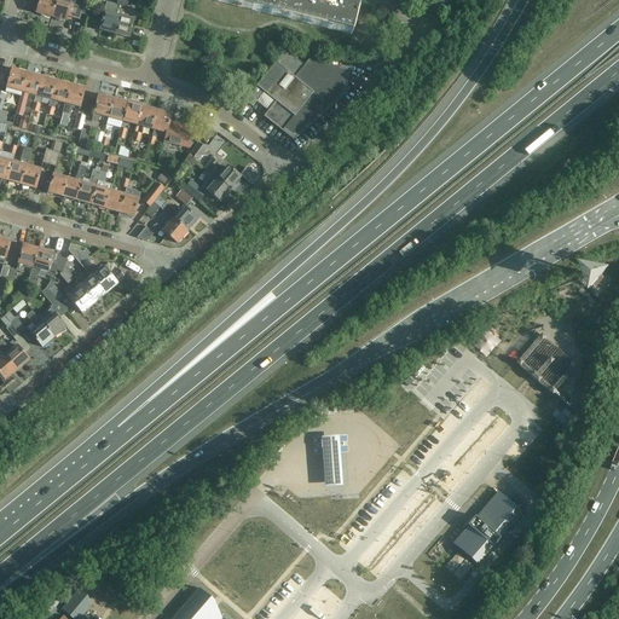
[(56,1),(56,0),(39,0),(36,13),(51,18),(56,1)]
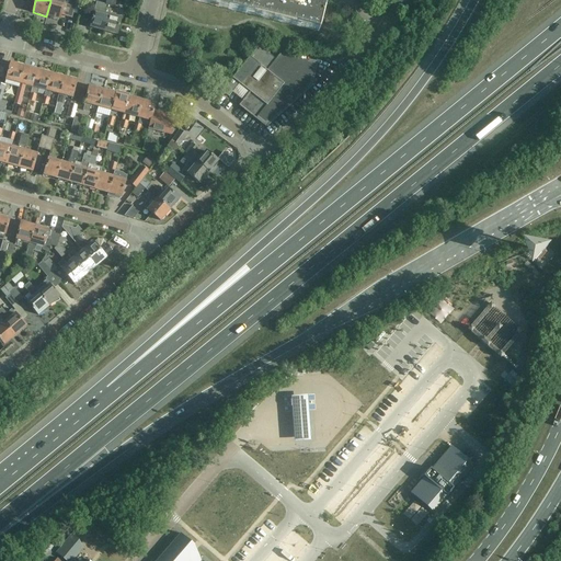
[(50,0),(50,1),(46,16),(60,20),(60,16),(71,19),(77,0),(50,0)]
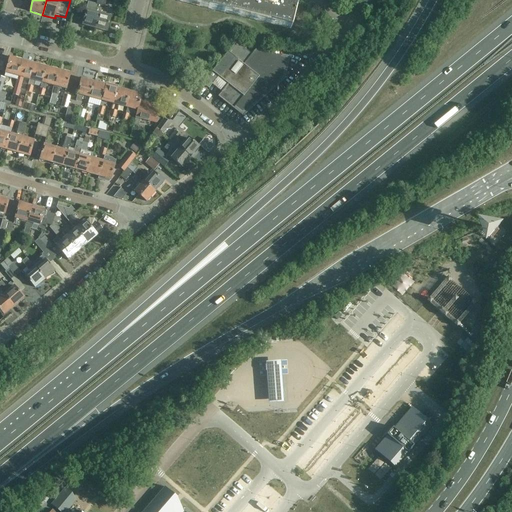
[(82,25),(94,29),(102,0),(97,0),(94,13),(86,11),(82,25)]
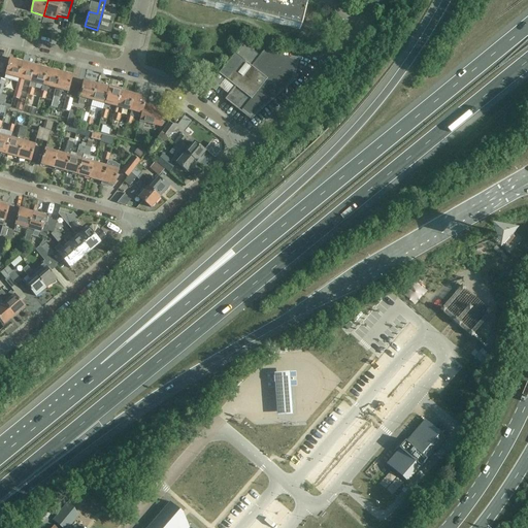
[(110,33),(113,18),(114,19),(116,11),(107,9),(109,1),(106,0),(105,0),(97,30),(110,33)]
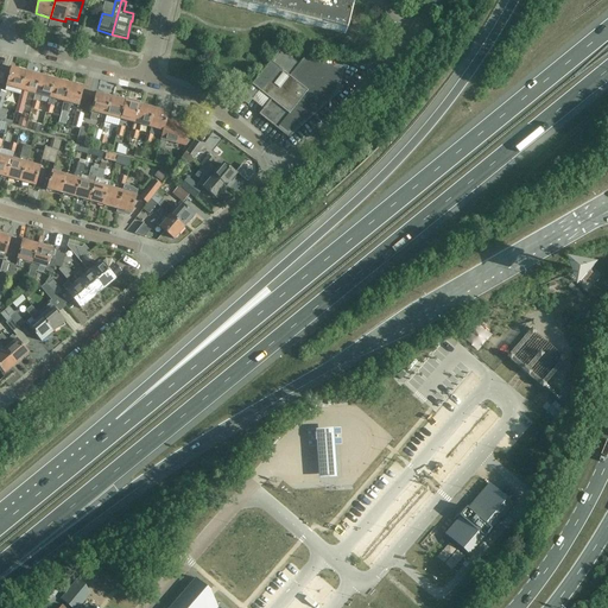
[(215,0),(344,32),(344,36),(353,5),(352,5),(350,7),(321,0),(215,0)]
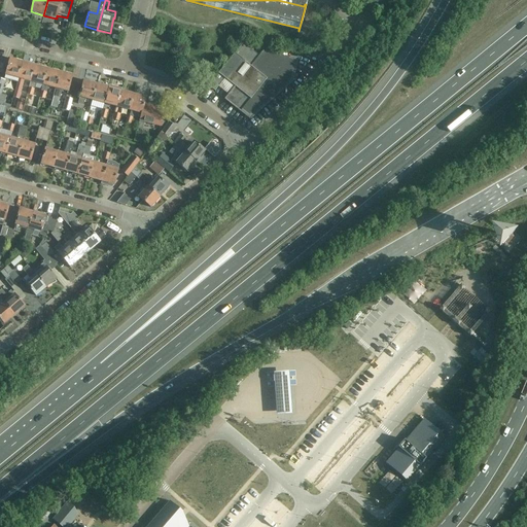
[(297,60),(262,51),(259,57),(256,55),(259,50),(250,43),(247,47),(242,43),(235,55),(234,54),(208,86),(215,92),(224,79),(235,88),(225,100),(250,119),(292,81),(297,60)]
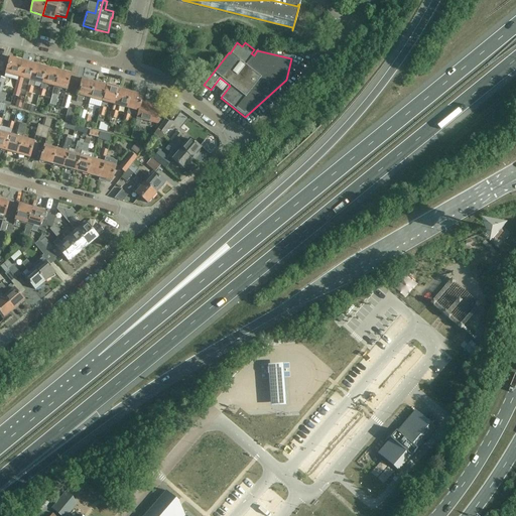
[(22,62),(21,62),(22,60),(16,58),(16,60),(9,58),(5,76),(11,78),(11,76),(18,77),(18,78),(22,62)]
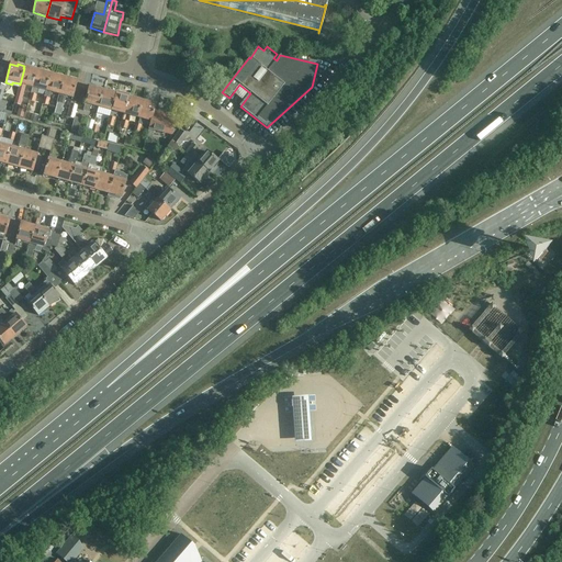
[(37,71),(36,71),(37,69),(31,67),(31,69),(24,68),(20,85),(20,83),(14,103),(20,105),(25,86),(33,88),(37,71)]
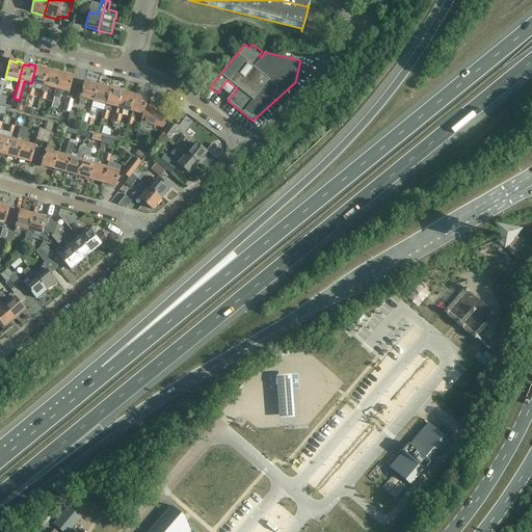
[(48,71),(47,71),(48,69),(42,67),(42,70),(35,68),(31,83),(27,96),(32,98),(36,84),(44,86),(48,71)]
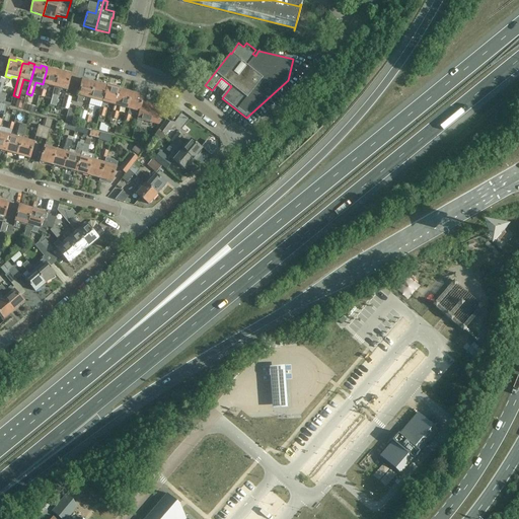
[(59,72),(58,72),(59,70),(53,69),(53,71),(47,69),(43,84),(39,96),(44,98),(48,85),(55,87),(59,72)]
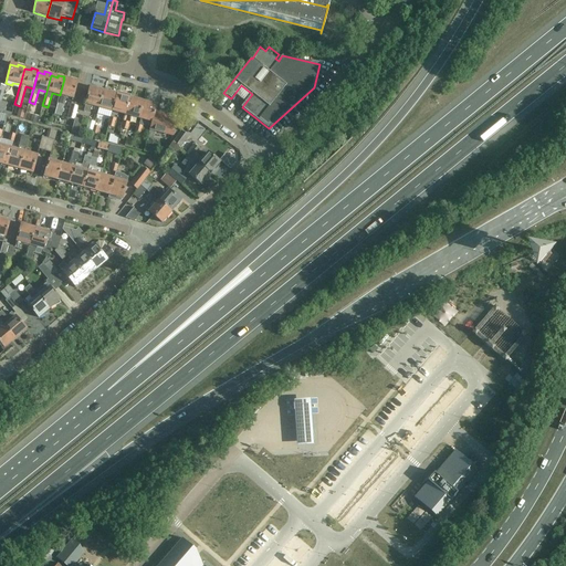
[(77,83),(76,82),(77,80),(71,77),(71,81),(64,79),(60,95),(56,108),(58,109),(59,105),(64,106),(66,97),(73,98),(77,83)]
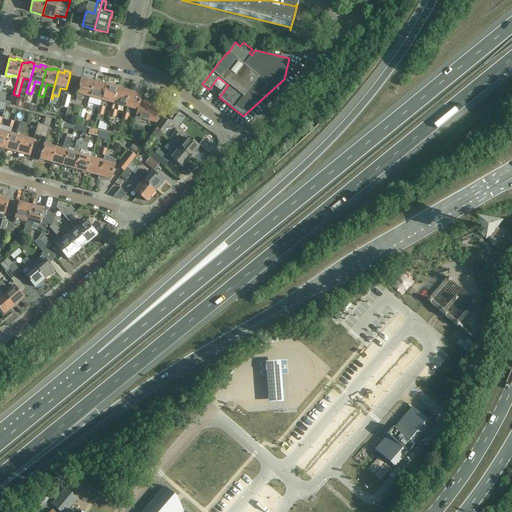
[(9,80),(1,78),(0,77),(0,85),(7,87),(9,80)]
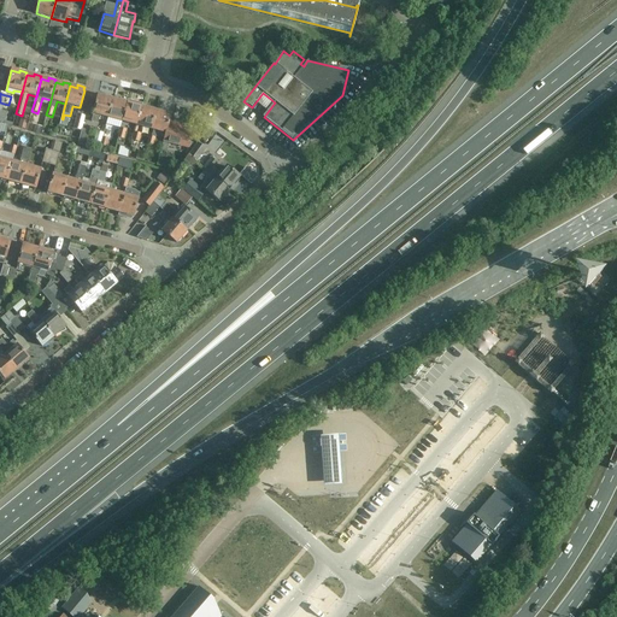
[(112,100),(112,98),(106,95),(105,98),(98,97),(90,122),(98,124),(100,116),(107,118),(112,100)]
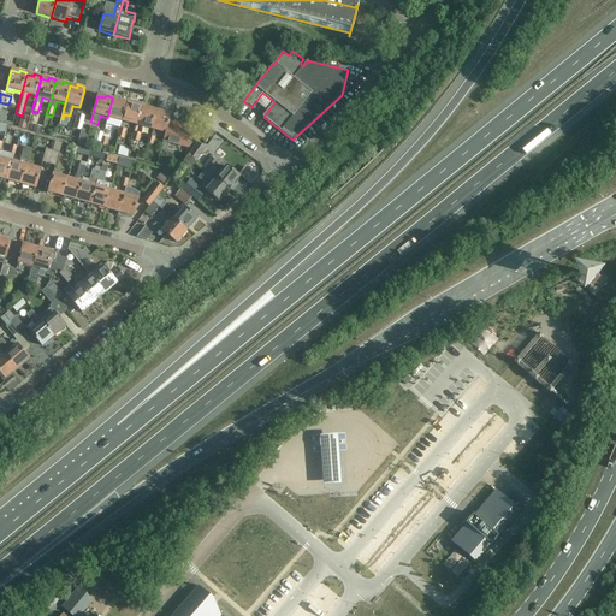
[(126,104),(126,101),(120,99),(119,102),(112,100),(107,118),(123,122),(126,104)]
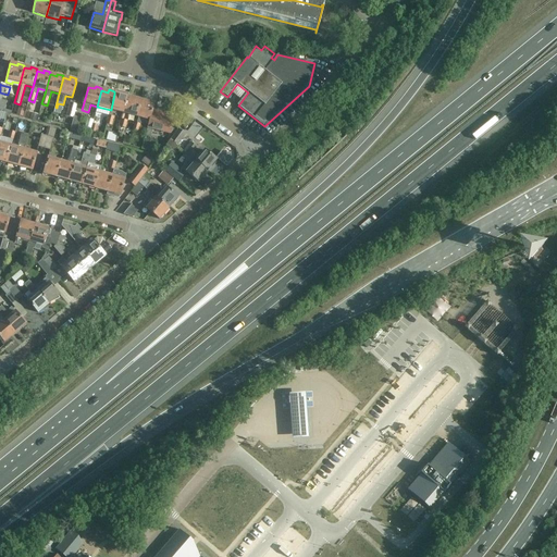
[(127,98),(127,97),(127,95),(122,94),(121,96),(114,94),(111,110),(124,113),(127,98)]
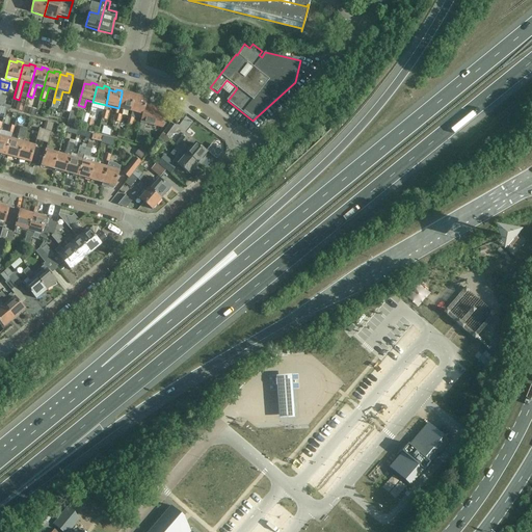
[(118,108),(130,112),(134,97),(134,94),(129,92),(128,95),(122,94),(118,108)]
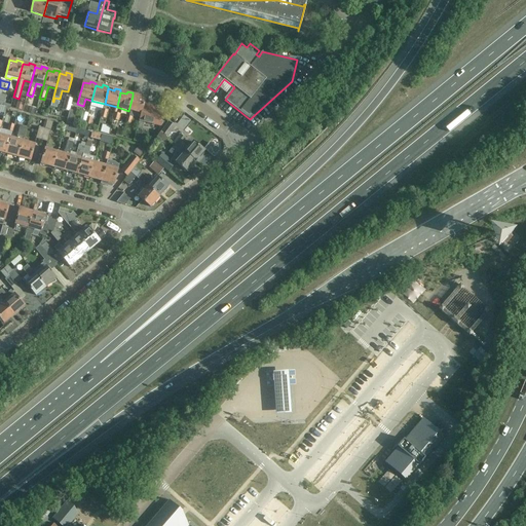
[(146,105),(144,104),(146,99),(144,99),(145,96),(140,95),(139,97),(133,96),(128,111),(142,114),(143,114),(146,105)]
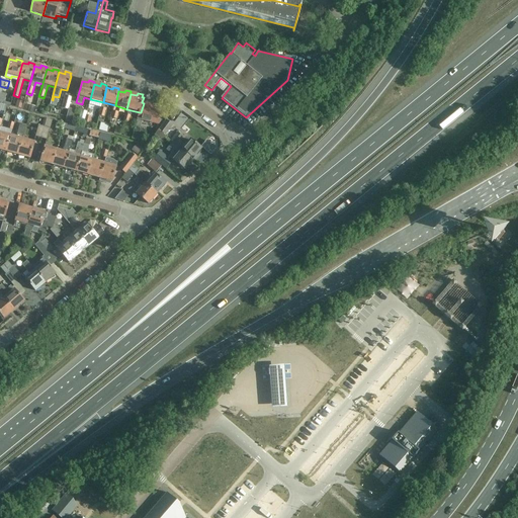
[(68,110),(71,98),(65,96),(62,108),(68,110)]
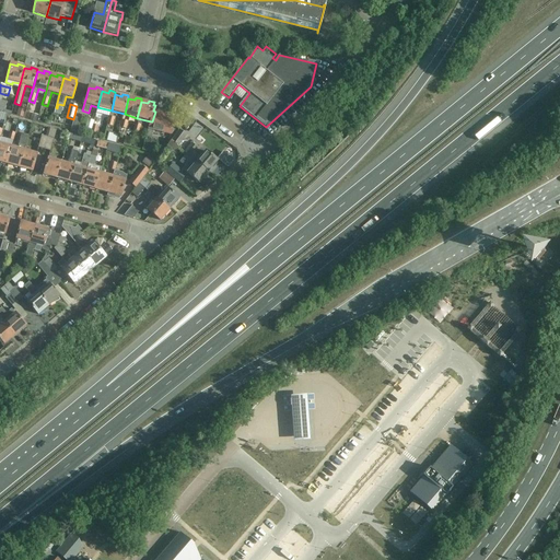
[(171,135),(174,119),(162,116),(163,114),(155,112),(152,121),(151,121),(146,138),(151,139),(153,130),(171,135)]
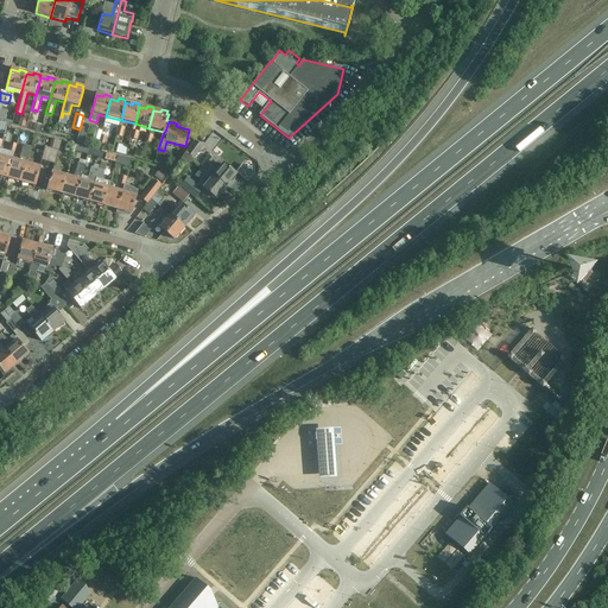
[(106,143),(108,133),(111,125),(105,124),(100,140),(106,143)]
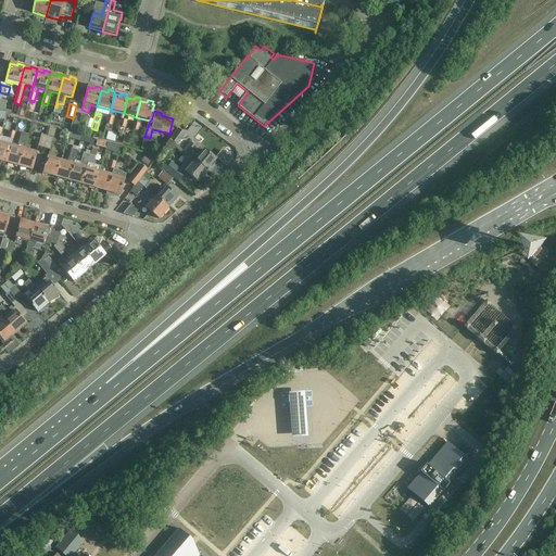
[(12,127),(11,131),(10,131),(8,139),(13,140),(15,133),(19,119),(13,117),(11,127),(12,127)]
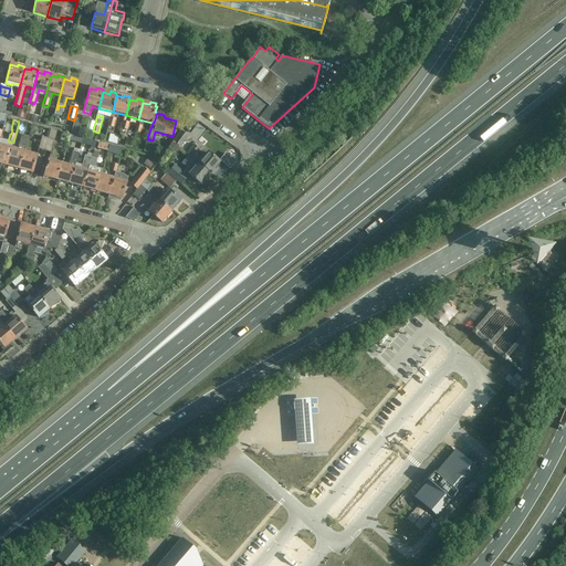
[(79,135),(82,121),(75,119),(71,133),(79,135)]
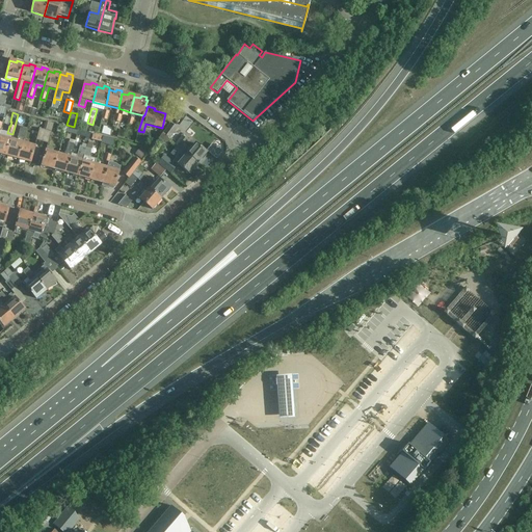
[(43,142),(48,123),(46,122),(43,130),(40,129),(36,140),(43,142)]
